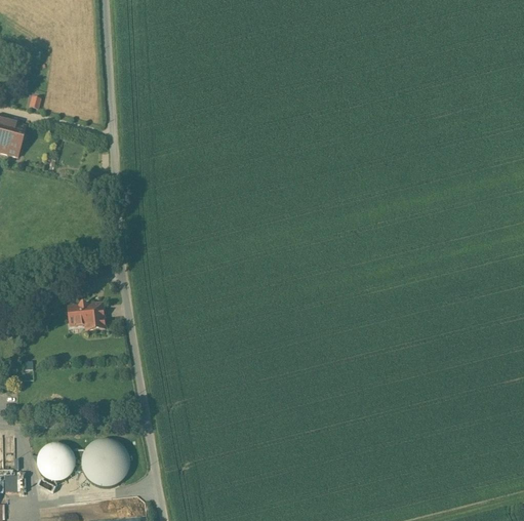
[(37,107),(39,96),(29,93),(26,105),(37,107)]
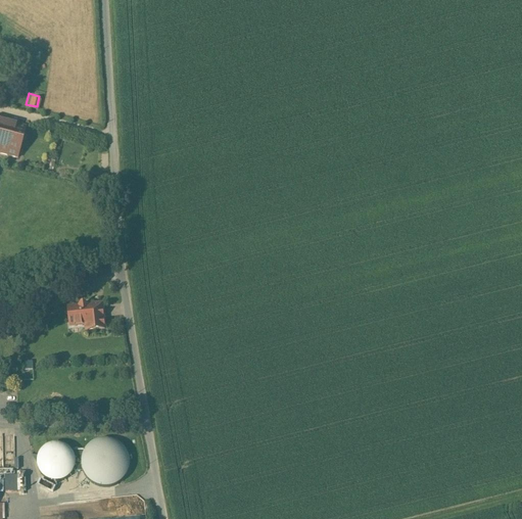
[(0,150),(16,154),(24,125),(0,118),(0,150)]
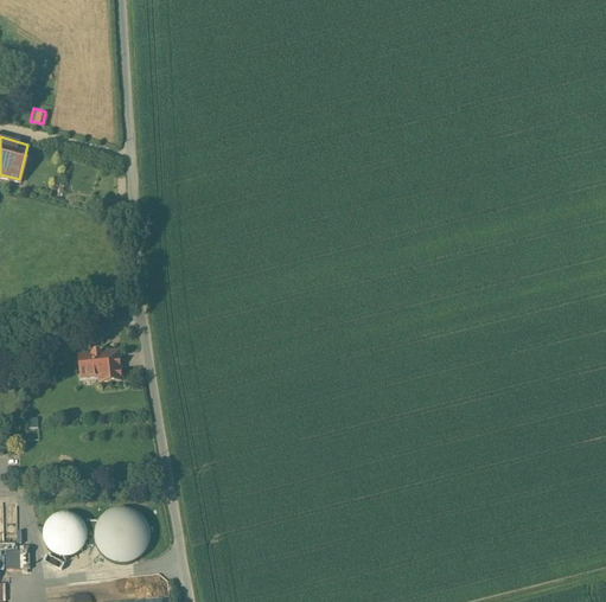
[(90,352),(78,353),(80,369),(84,369),(91,373),(99,373),(99,380),(120,378),(117,350),(100,351),(97,348),(93,350),(90,352)]
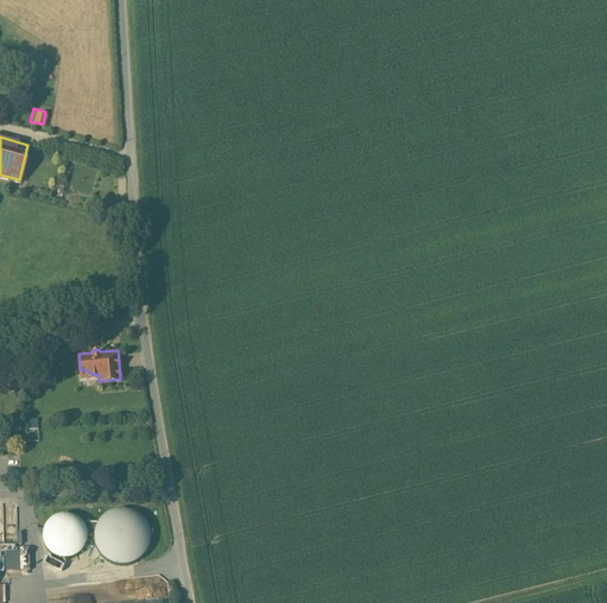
[(101,515),(97,520),(95,525),(94,529),(94,534),(94,538),(95,541),(95,544),(97,548),(101,554),(106,558),(112,560),(118,563),(124,563),(130,562),(136,559),(140,556),(144,551),(147,546),(150,540),(150,534),(150,528),(147,522),(144,518),(140,513),(136,509),(130,507),(124,506),(118,507),(112,508),(106,511),(101,515)]
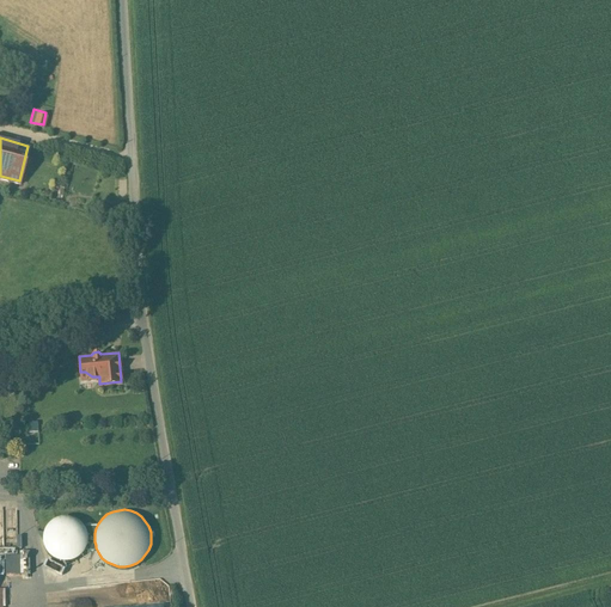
[(84,526),(83,523),(78,520),(74,516),(68,515),(63,515),(59,516),(54,519),(49,521),(46,526),(43,529),(42,535),(43,540),(44,545),(47,550),(49,555),(54,557),(59,559),(63,559),(69,559),(74,558),(79,556),(83,552),(85,547),(86,544),(87,540),(87,535),(86,532),(85,528),(84,526)]
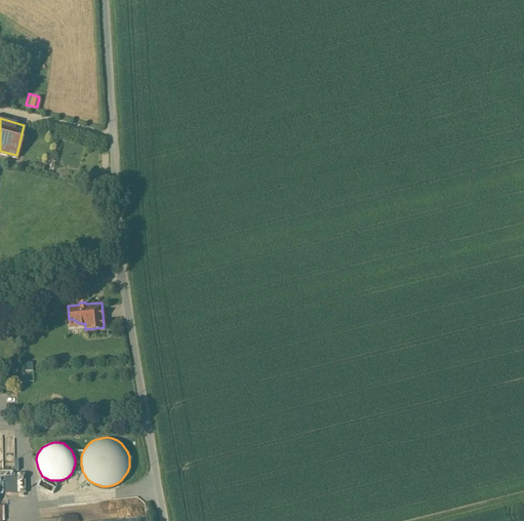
[(84,449),(71,449),(72,451),(73,453),(74,456),(75,459),(75,464),(74,467),(73,470),(82,470),(82,468),(81,465),(81,462),(81,457),(82,453),(84,449)]
